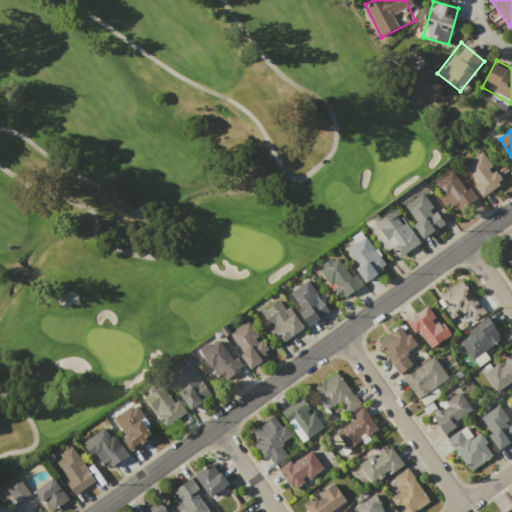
[(481,152),(502,181),(481,196),(460,166),(481,152)]
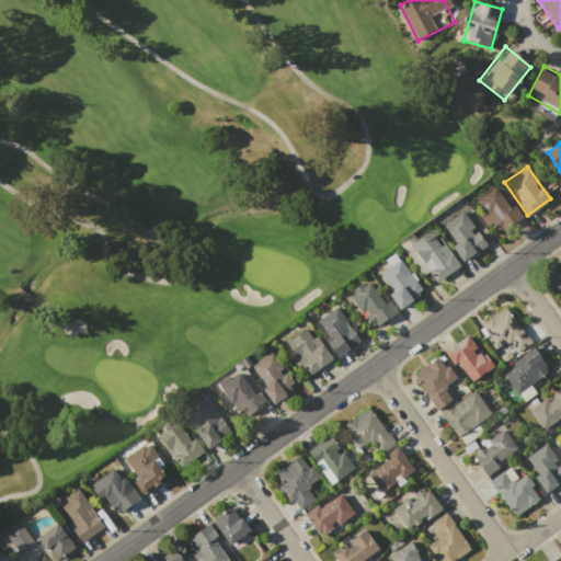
[(523,217),(501,233),(476,198),(497,183),(523,217)]
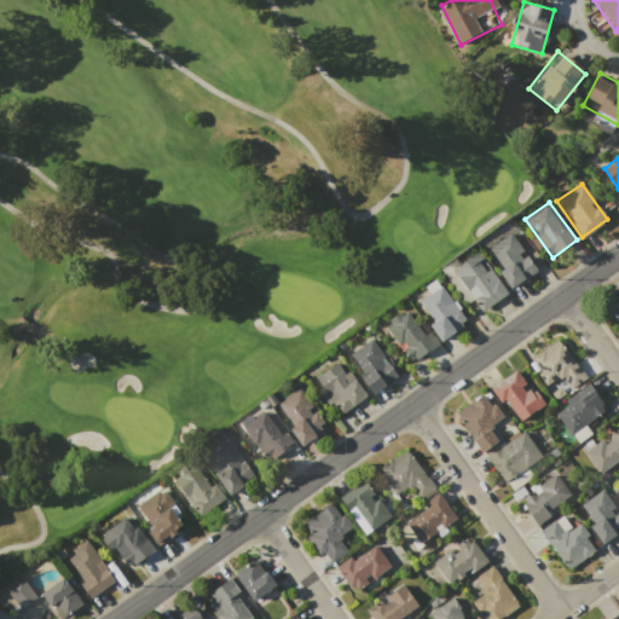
[(512,233),(536,268),(510,287),(485,252),(512,233)]
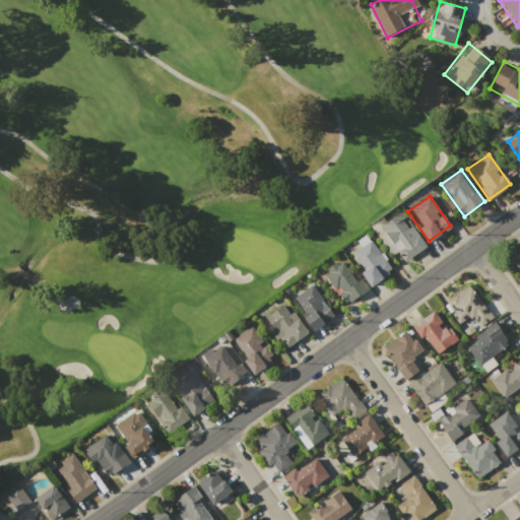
[(426,246),(399,264),(374,230),(400,210),(426,246)]
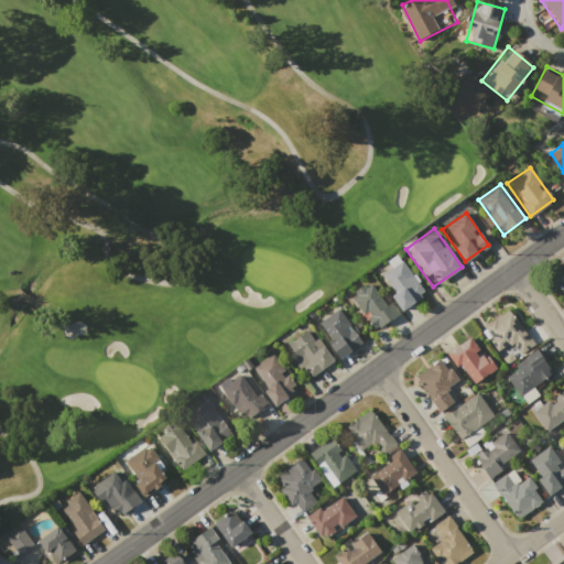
[(400,260),(424,293),(401,310),(378,277),(400,260)]
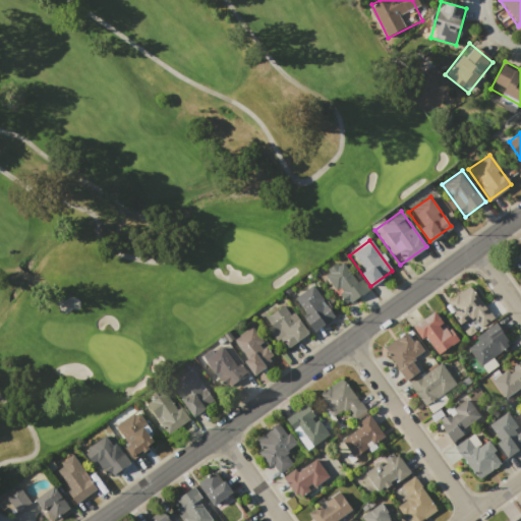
[(520,270),(512,257),(520,250),(520,270)]
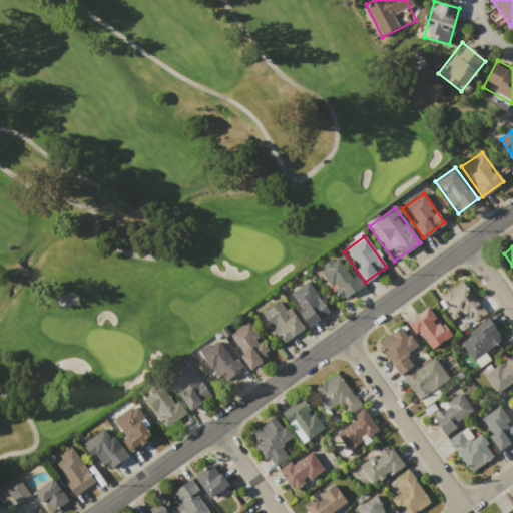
[(362,286),(340,302),(319,271),(341,255),(362,286)]
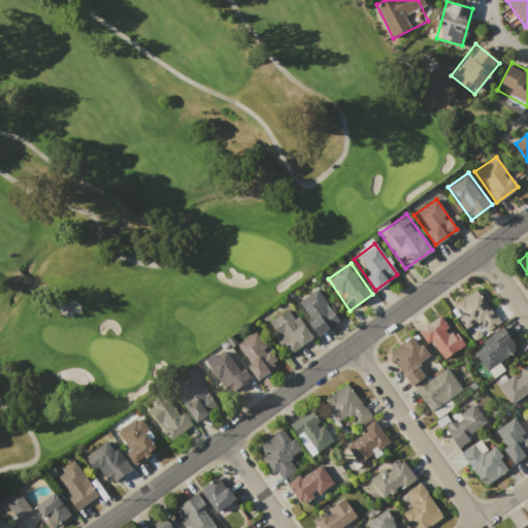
[(316,289),(338,320),(317,335),(294,303),(316,289)]
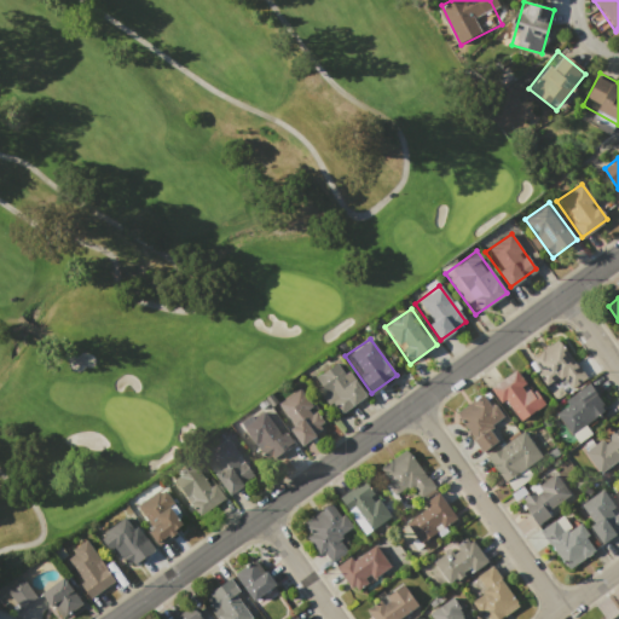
[(584,376),(557,395),(531,358),(557,339),(584,376)]
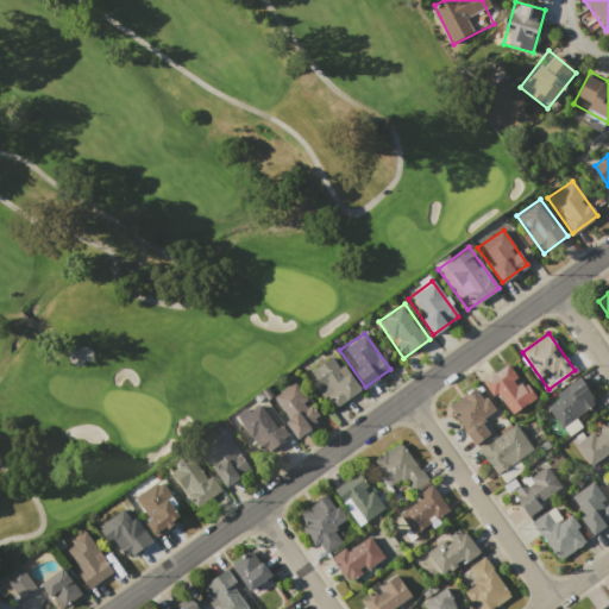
[(359,389),(336,406),(311,371),(333,353),(359,389)]
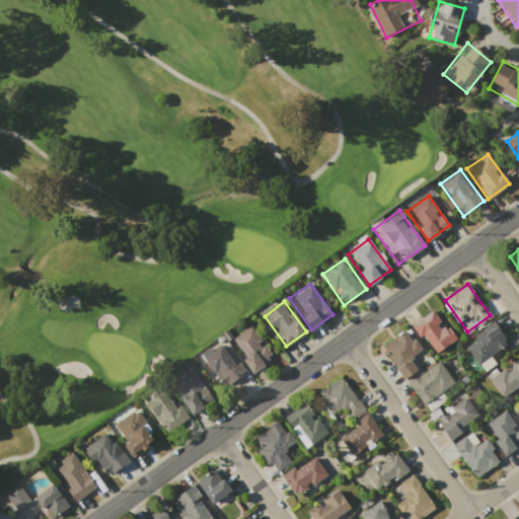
[(411,324),(434,308),(455,339),(432,355),(411,324)]
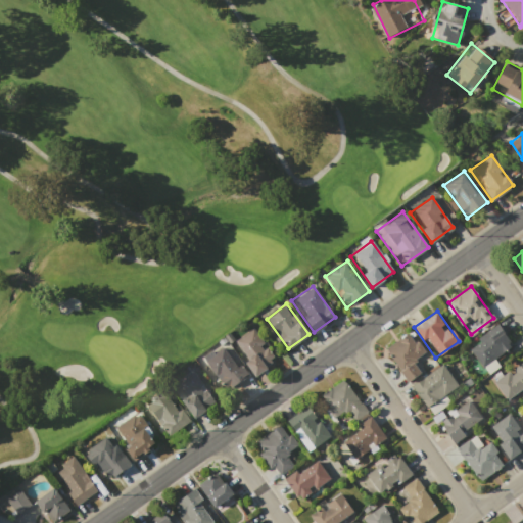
[(496,325),(512,346),(481,368),(466,346),(496,325)]
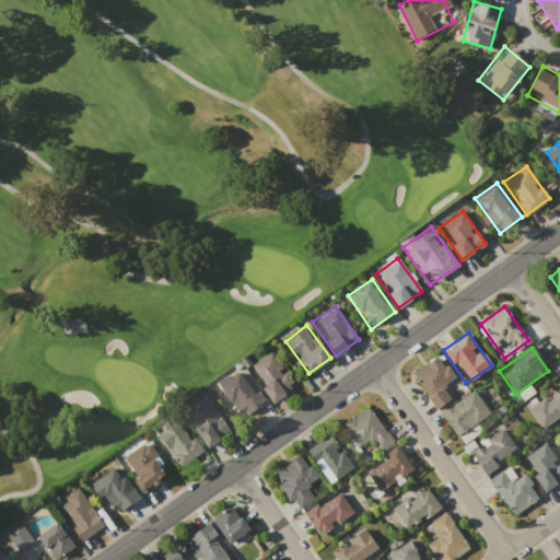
[(270,351),(295,385),(271,403),(246,369),(270,351)]
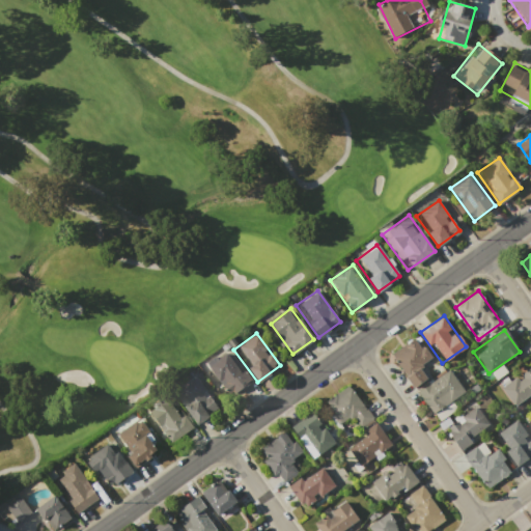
[(389,354),(414,336),(438,369),(413,387),(389,354)]
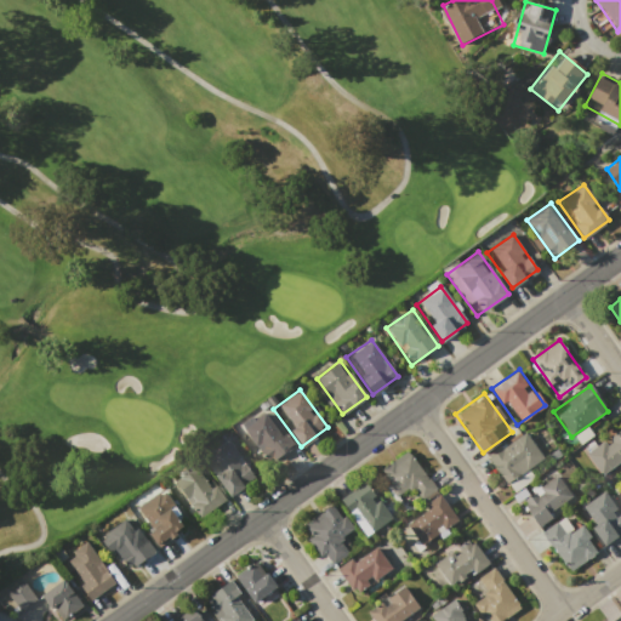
[(292,445),(267,463),(241,428),(267,409),(292,445)]
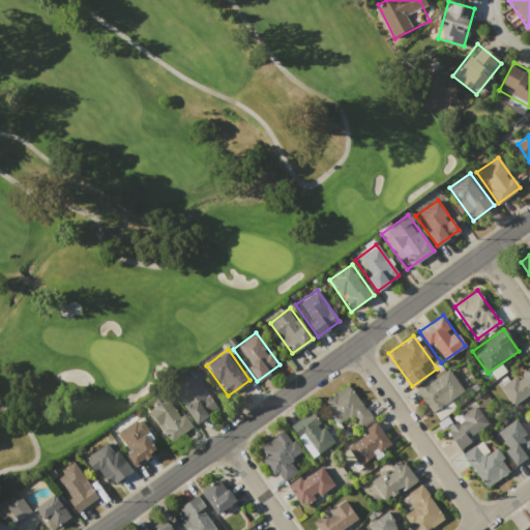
[(500,387),(529,365),(529,396),(514,408),(500,387)]
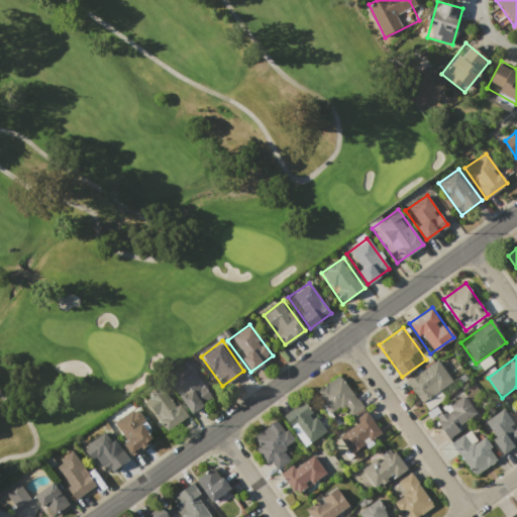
[(450,381),(420,402),(406,382),(436,359),(450,381)]
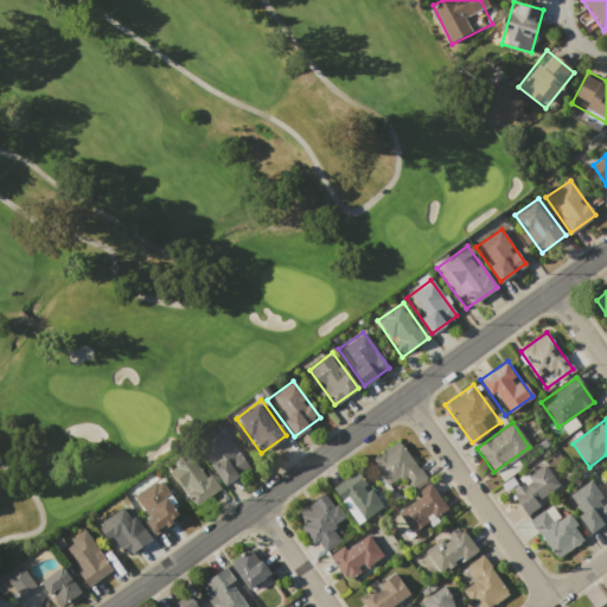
[(223,429),(249,467),(224,485),(197,448),(223,429)]
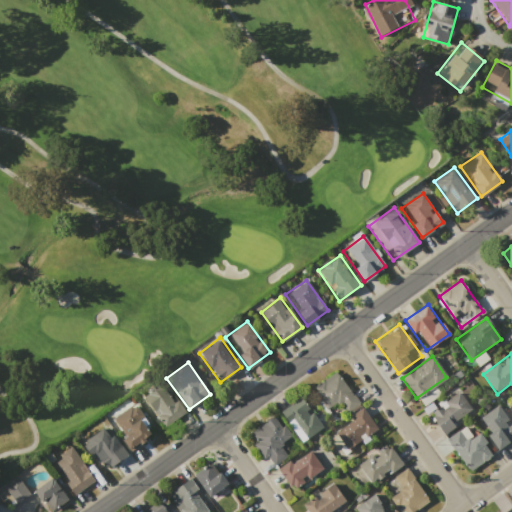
[(360,403),(335,421),(312,389),(337,371),(360,403)]
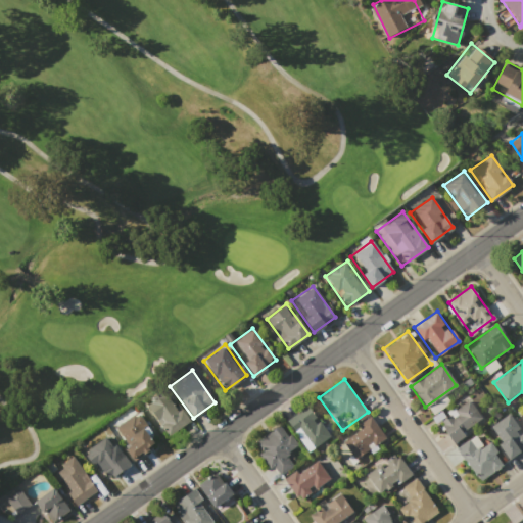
[(189,420),(168,435),(146,406),(168,390),(189,420)]
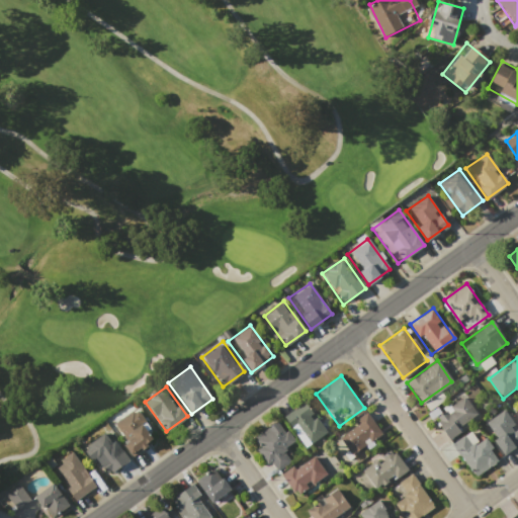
[(449,439),(433,417),(464,396),(480,417),(449,439)]
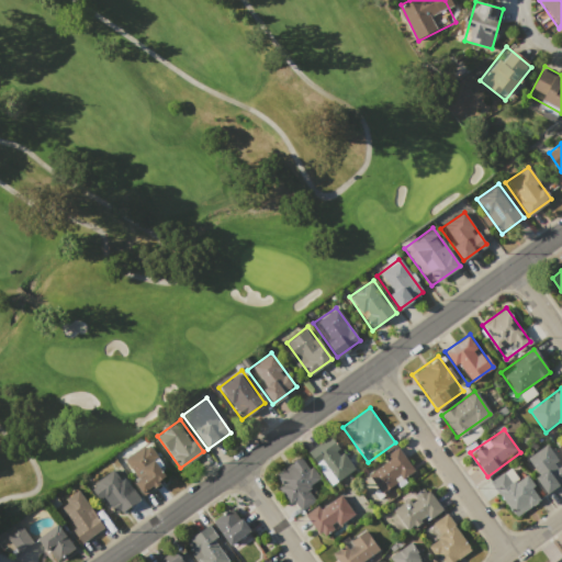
[(308,452),(334,435),(356,465),(330,484),(308,452)]
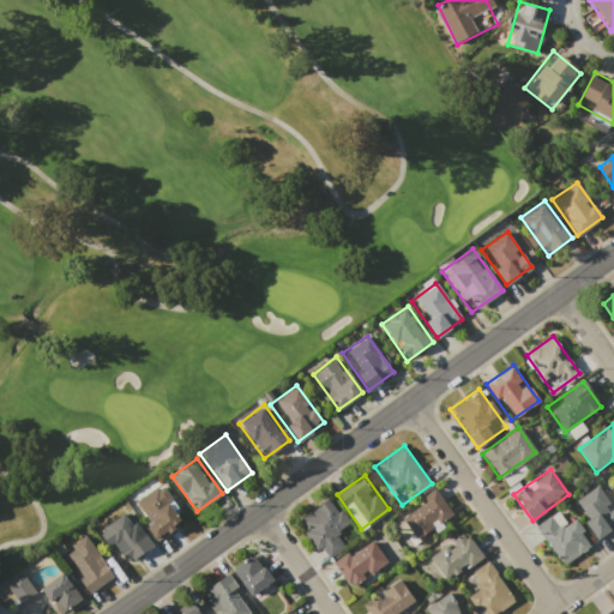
[(161,485),(185,518),(156,539),(132,505),(161,485)]
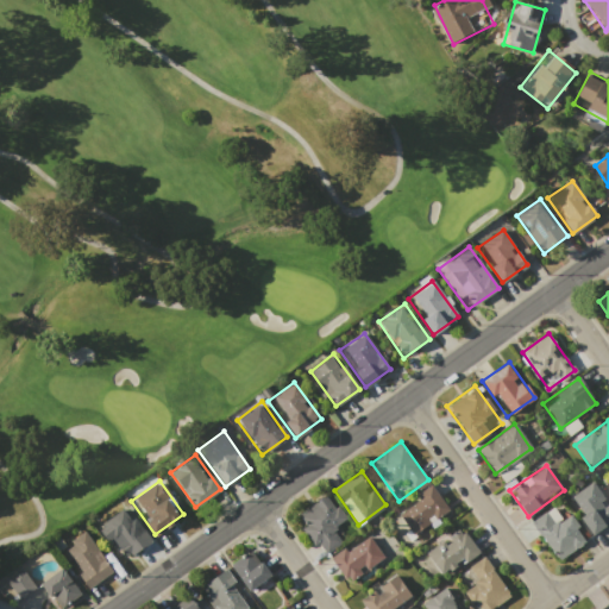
[(608,504),(608,520),(590,533),(566,500),(592,482),(608,504)]
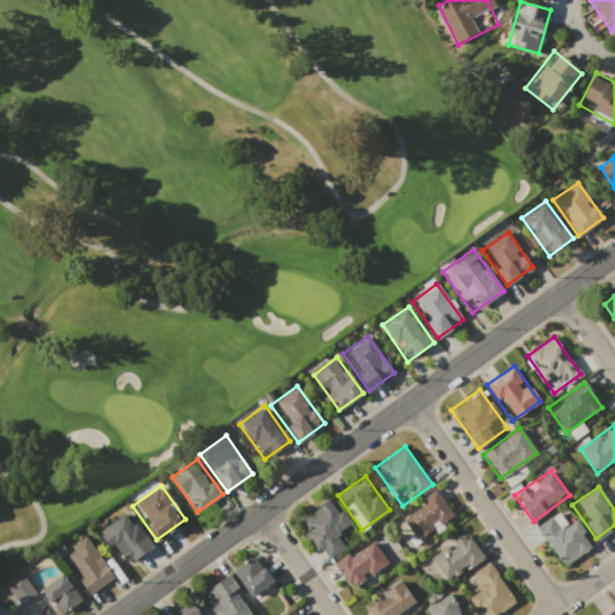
[(435,489),(452,514),(416,539),(399,515),(435,489)]
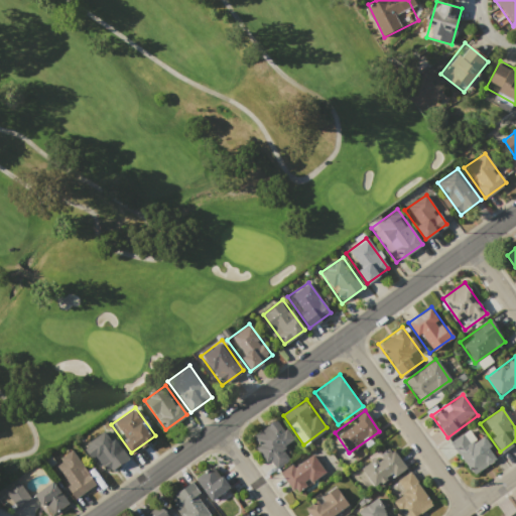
[(249,437),(277,417),(300,449),(272,470),(249,437)]
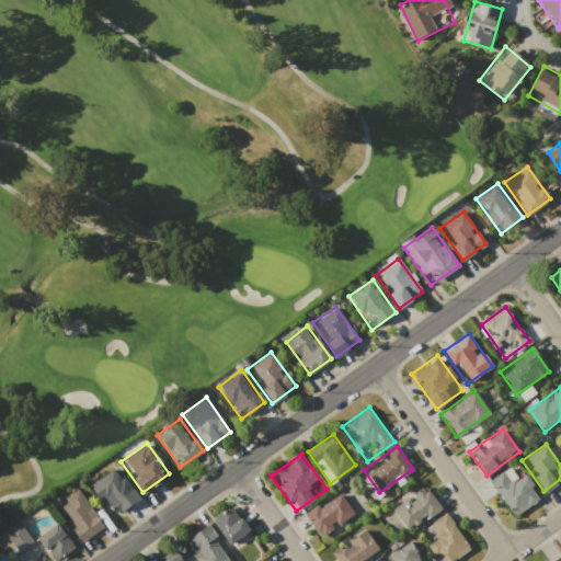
[(488,480),(514,460),(539,496),(513,516),(488,480)]
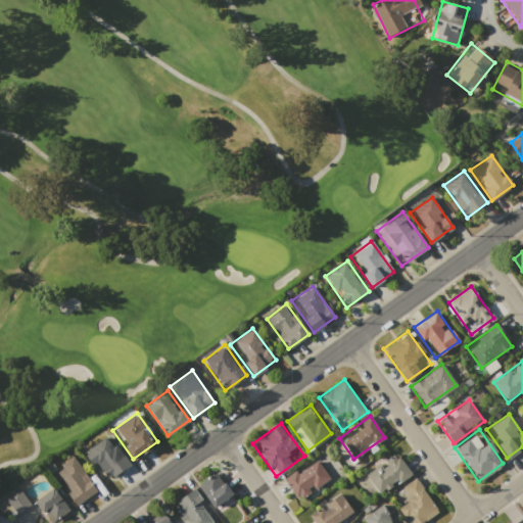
[(131,464),(107,480),(87,450),(109,434),(131,464)]
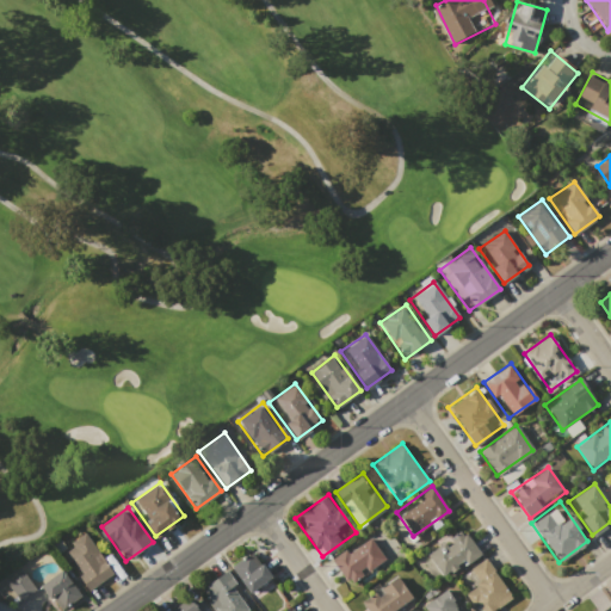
[(426,554),(462,528),(481,554),(444,580),(426,554)]
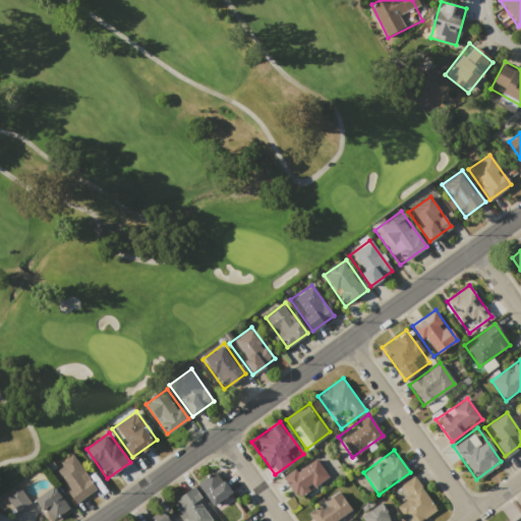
[(95,487),(73,503),(51,470),(72,455),(95,487)]
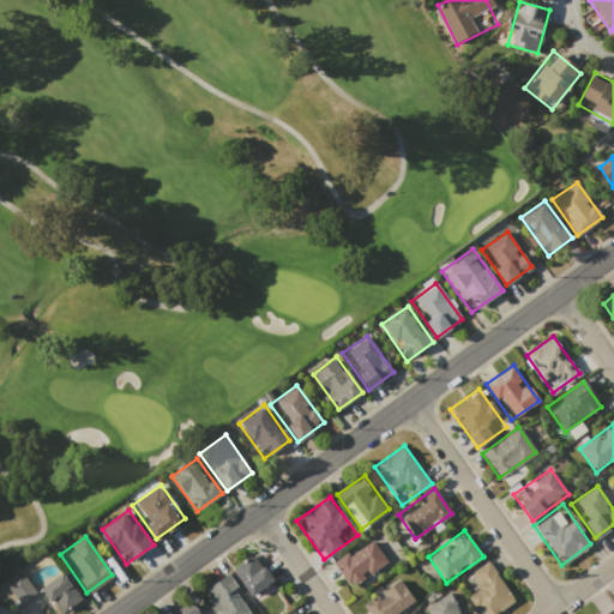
[(386,561),(349,588),(332,563),(368,536),(386,561)]
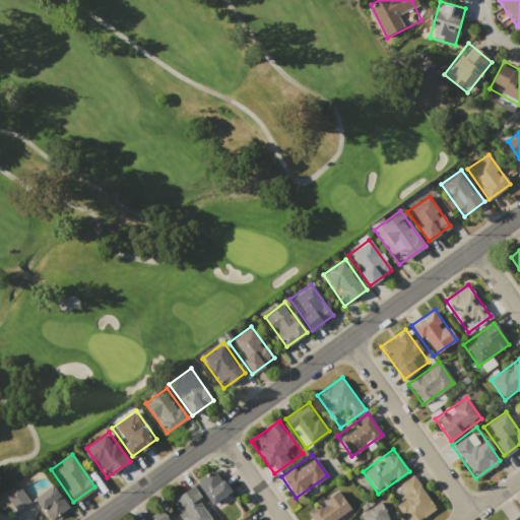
[(195,481),(214,468),(230,490),(210,503),(195,481)]
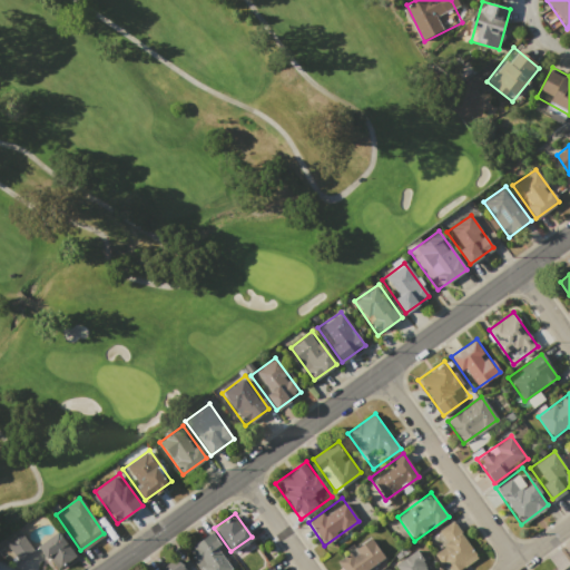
[(452,520),(478,556),(457,569),(445,569),(424,539),(452,520)]
